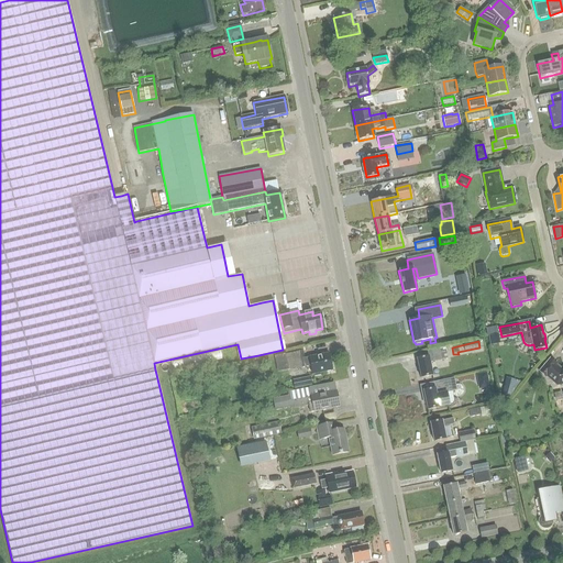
[(441,361),(441,360),(448,359),(445,346),(427,351),(428,356),(417,359),(421,377),(432,375),(430,363),(441,361)]
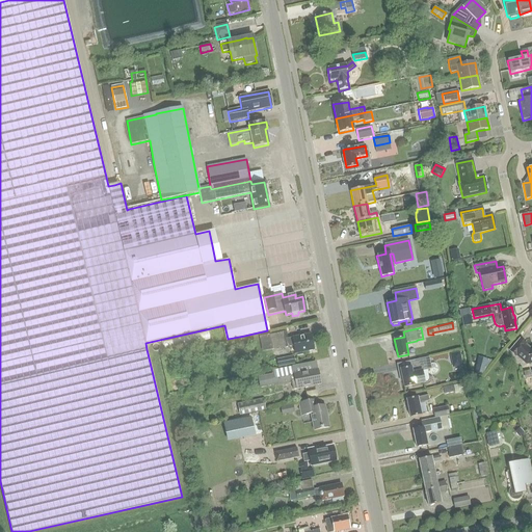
[(293,346),(295,353),(296,353),(297,356),(302,355),(302,352),(314,350),(311,334),(287,339),(286,331),(270,335),(273,350),(293,346)]
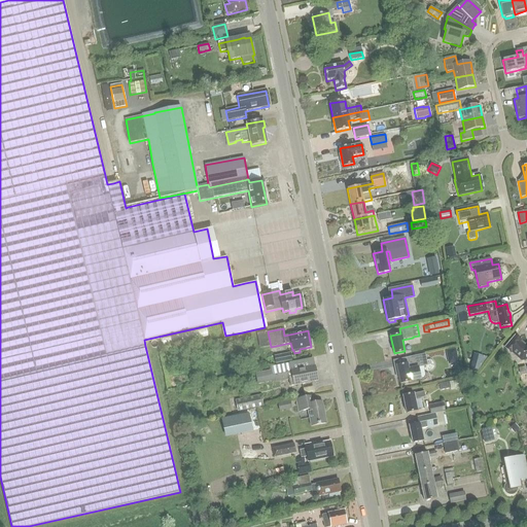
[(515,337),(504,348),(511,353),(512,353),(521,361),(526,359),(526,345),(525,346),(520,342),(521,342),(515,337)]
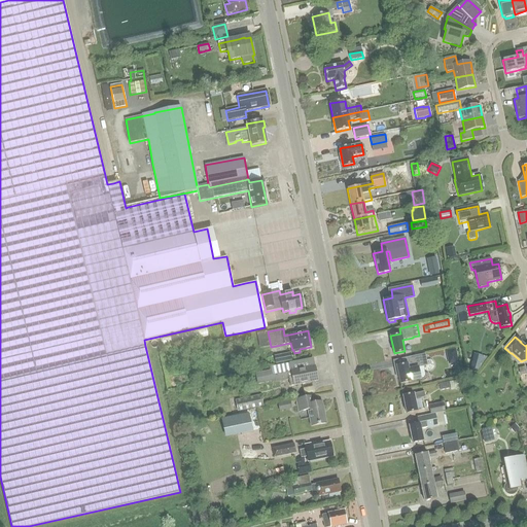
[(456,349),(448,349),(448,362),(457,361),(456,349)]
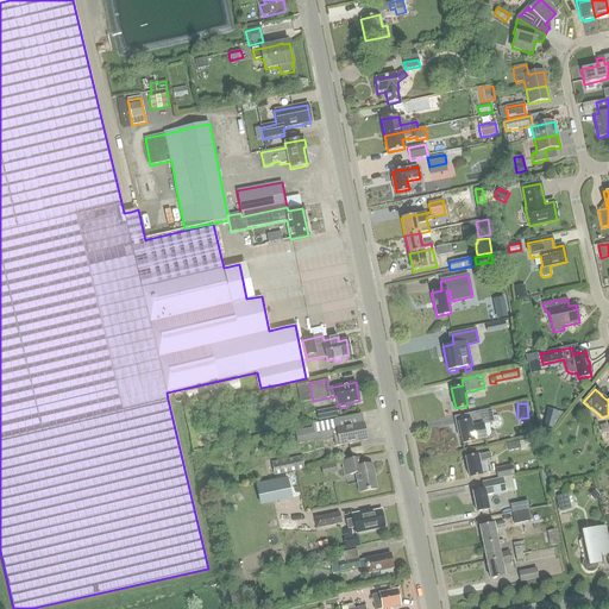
[(318,412),(320,421),(338,418),(336,408),(318,412)]
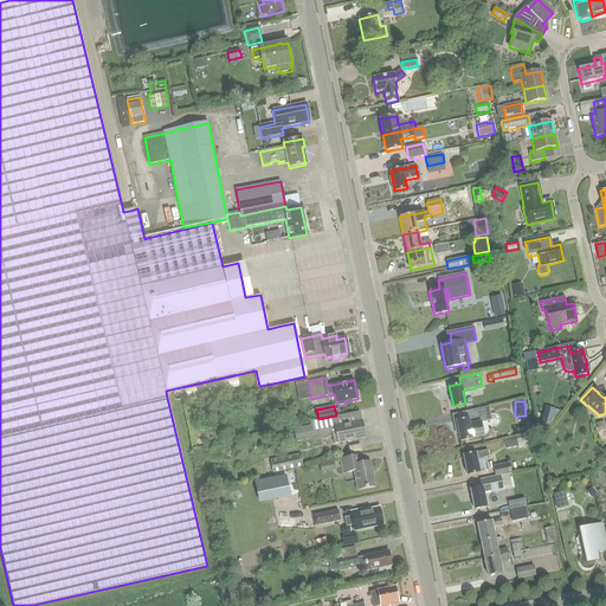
[(553,427),(556,408),(543,406),(540,425),(553,427)]
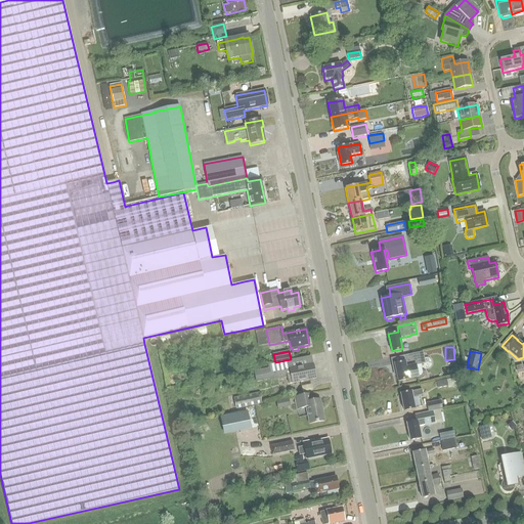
[(423,352),(415,353),(403,356),(404,361),(394,363),(398,381),(417,377),(415,365),(425,363),(425,362),(428,361),(428,357),(424,358),(423,352)]
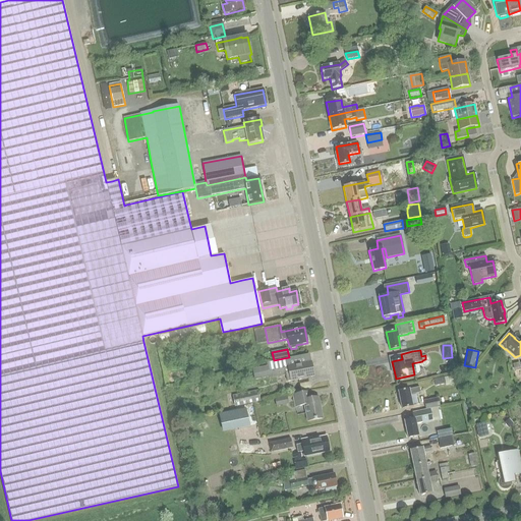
[(287,382),(313,377),(311,362),(310,362),(308,355),(286,359),(286,360),(266,364),(266,366),(252,369),(254,381),(269,378),(269,379),(285,375),(287,382)]
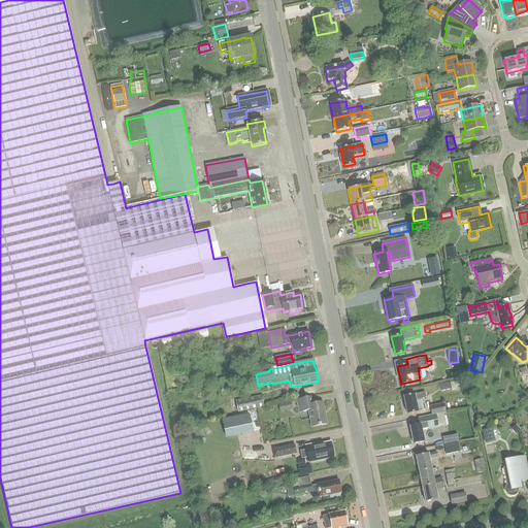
[(458,388),(457,381),(439,385),(440,391),(458,388)]
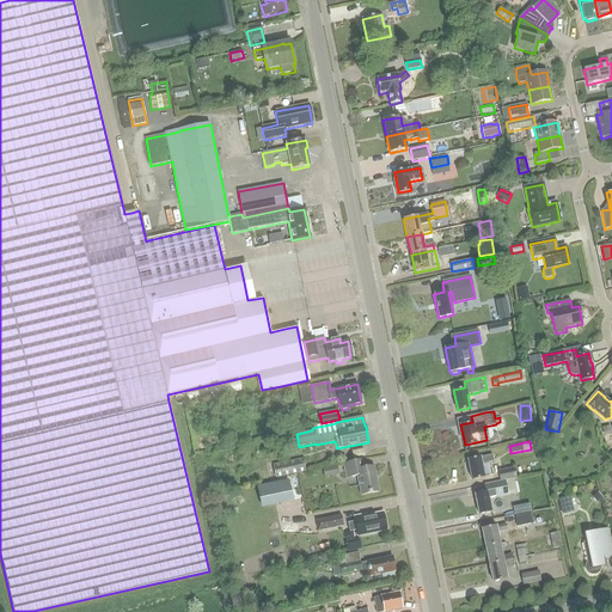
[(482,464),(494,461),(493,454),(467,459),(472,481),(484,477),(482,464)]
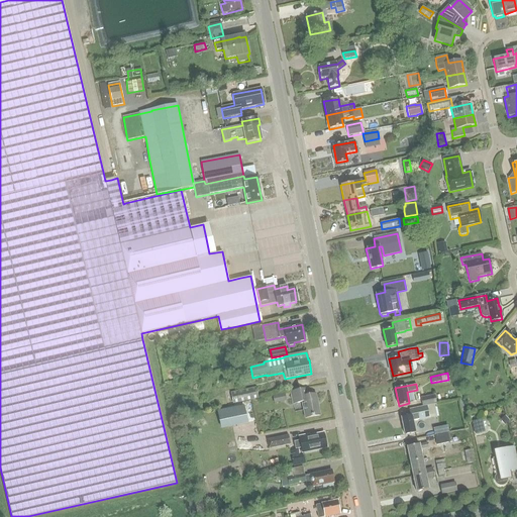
[(255,388),(230,393),(233,404),(259,399),(255,388)]
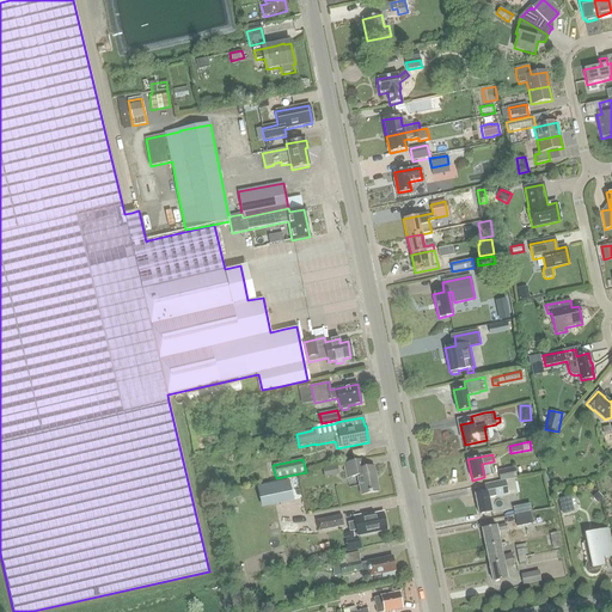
[(361,495),(379,491),(373,467),(363,469),(362,460),(343,464),(347,478),(357,476),(361,495)]
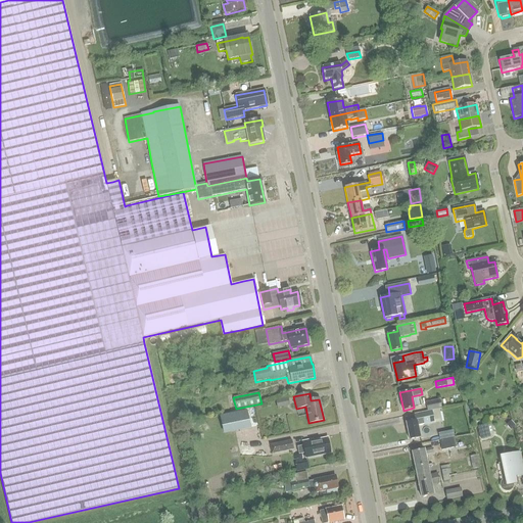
[(278,408),(290,406),(289,397),(276,399),(278,408)]
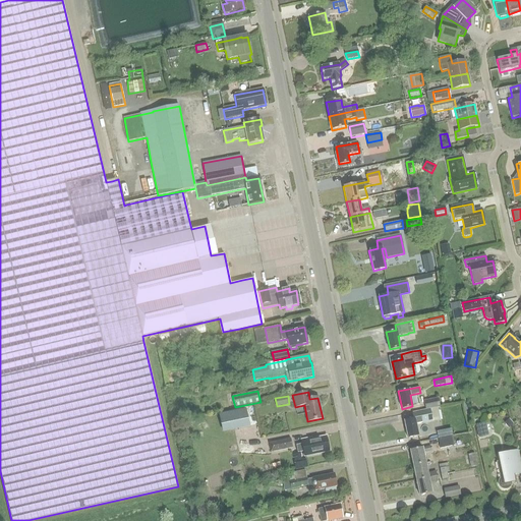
[(424,401),(425,409),(440,407),(438,398),(424,401)]
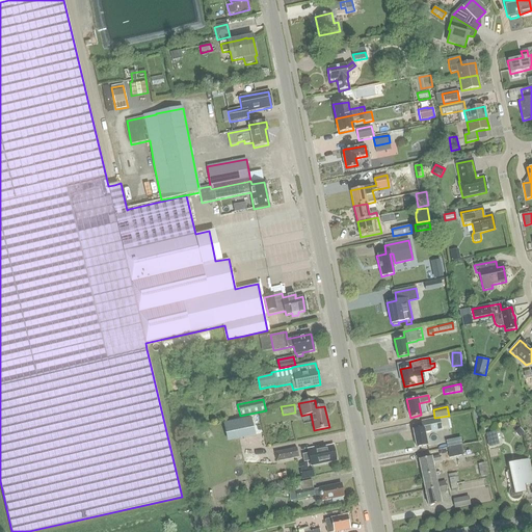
[(229,441),(255,434),(250,418),(224,423),(229,441)]
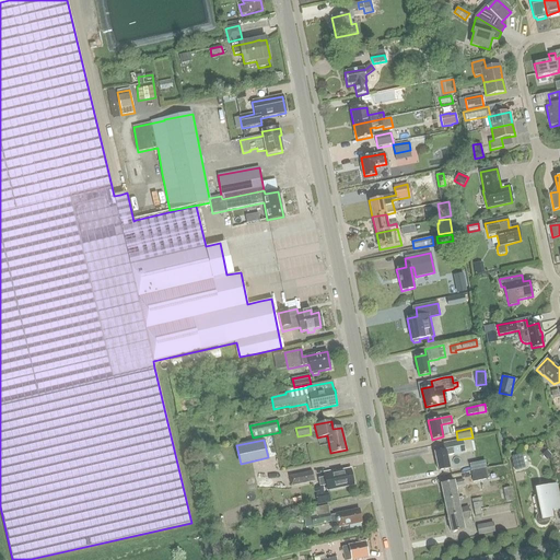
[(463,440),(458,441),(443,444),(445,451),(434,453),(439,470),(451,468),(447,456),(454,455),(465,453),(463,440)]
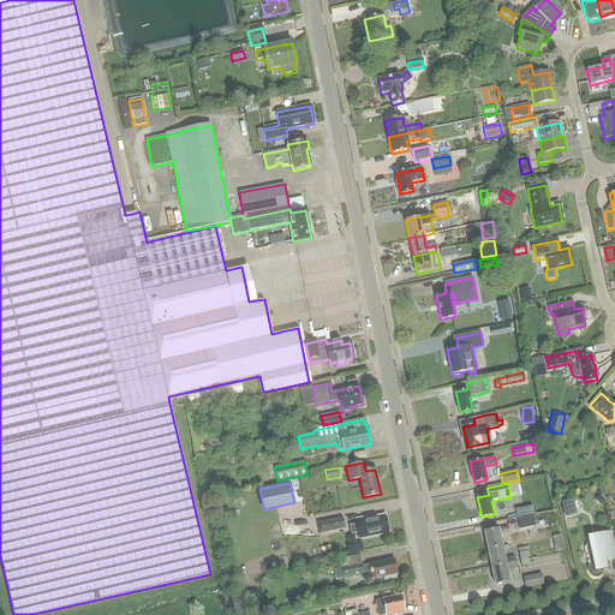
[(577,514),(573,499),(560,502),(562,518),(577,514)]
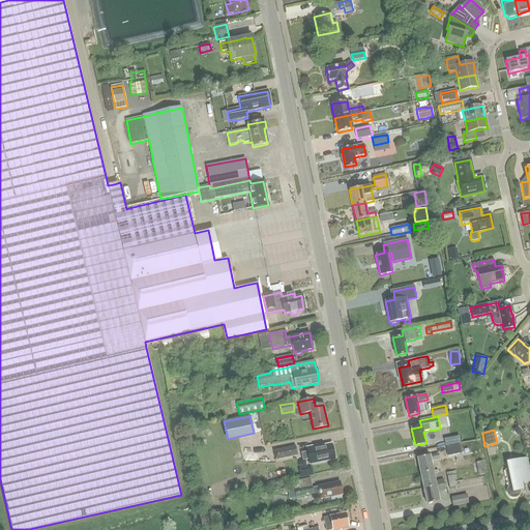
[(310,464),(334,459),(331,444),(317,447),(317,446),(306,448),(307,451),(300,452),(302,461),(308,460),(310,464)]
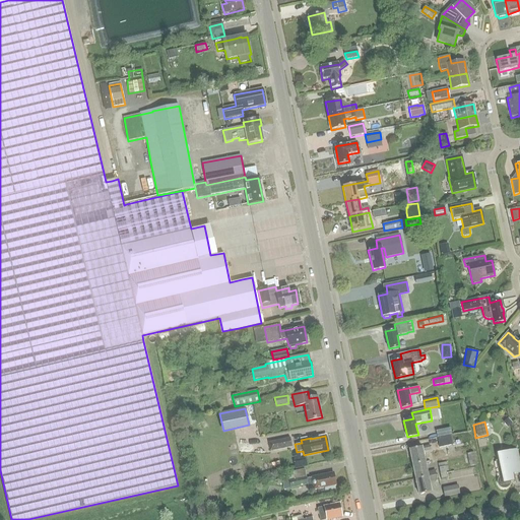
[(437,439),(439,448),(453,445),(451,436),(437,439)]
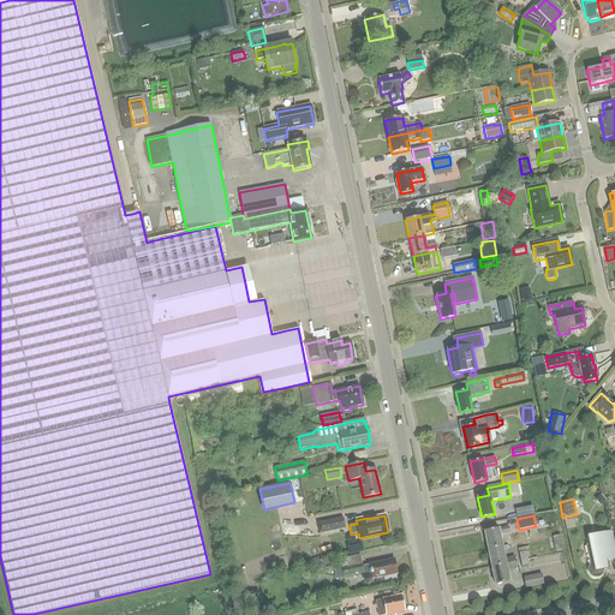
[(320,533),(345,529),(342,518),(317,524),(320,533)]
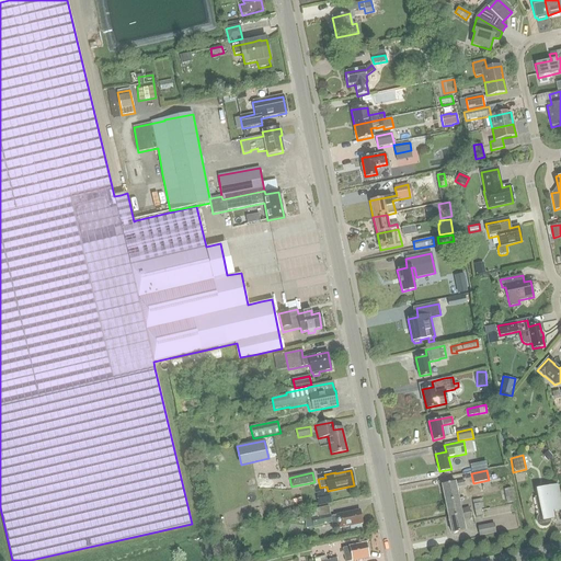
[(442,485),(445,501),(459,499),(456,488),(465,485),(464,480),(442,485)]
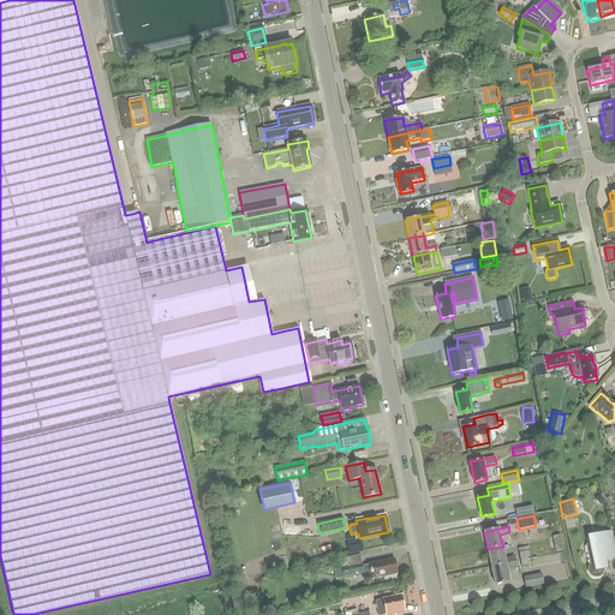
[(591,545),(587,545),(591,565),(589,568),(589,572),(590,574),(592,577),(596,578),(599,577),(602,574),(603,571),(609,569),(608,561),(614,559),(614,554),(610,533),(589,537),(591,545)]
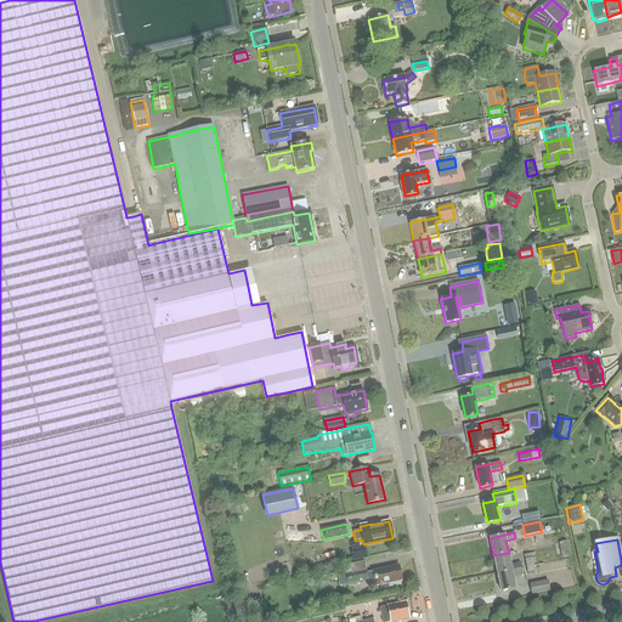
[(559,543),(561,555),(538,560),(538,564),(570,557),(566,541),(559,543)]
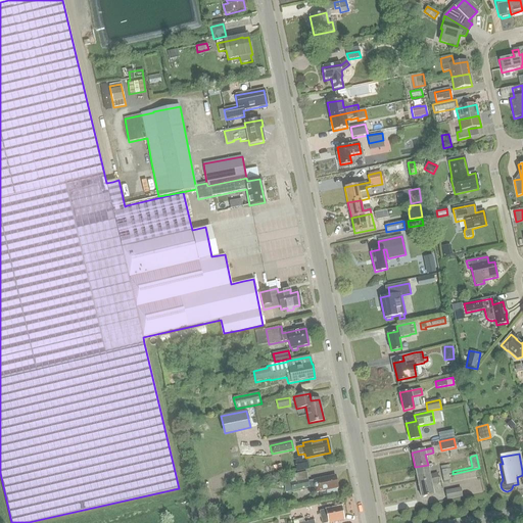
[(296,466),(299,471),(306,467),(304,462),(296,466)]
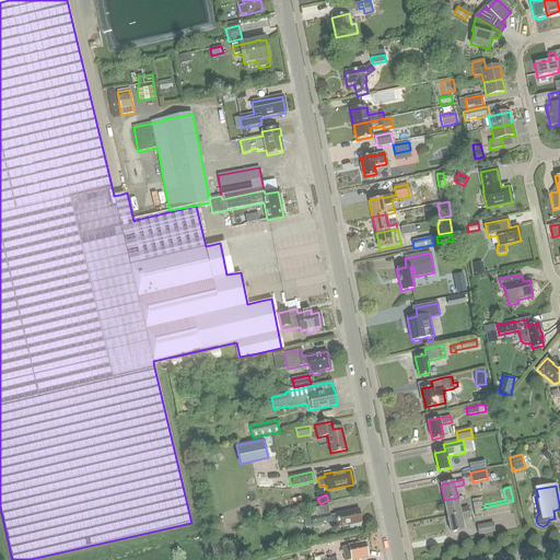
[(458,498),(444,500),(448,516),(469,512),(468,508),(461,509),(458,498)]
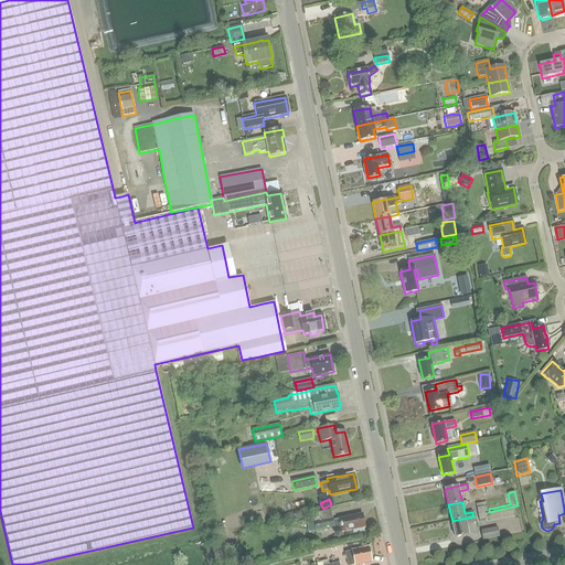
[(313,522),(313,524),(309,525),(310,531),(315,530),(316,531),(333,526),(334,530),(340,529),(340,533),(352,531),(353,536),(364,534),(363,528),(364,528),(362,514),(332,520),(330,510),(318,513),(319,520),(313,522)]
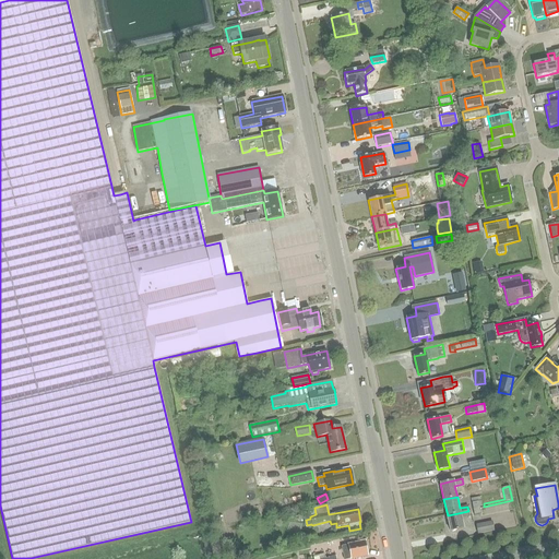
[(468,511),(448,515),(451,532),(464,530),(461,519),(470,516),(468,511)]
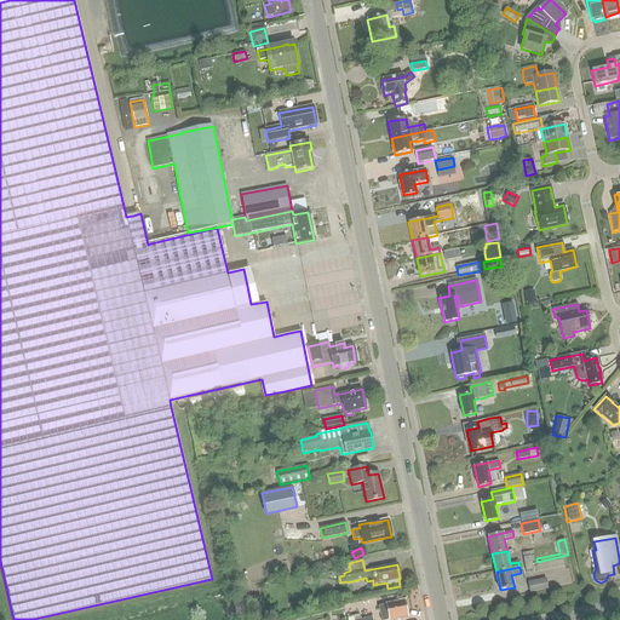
[(528,581),(530,592),(549,589),(546,578),(528,581)]
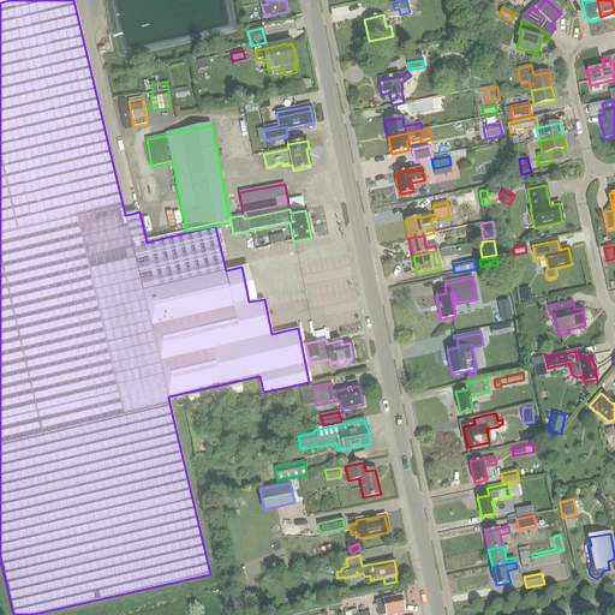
[(401,599),(404,597),(402,593),(398,595),(396,596),(375,602),(377,614),(388,614),(404,611),(401,599)]
